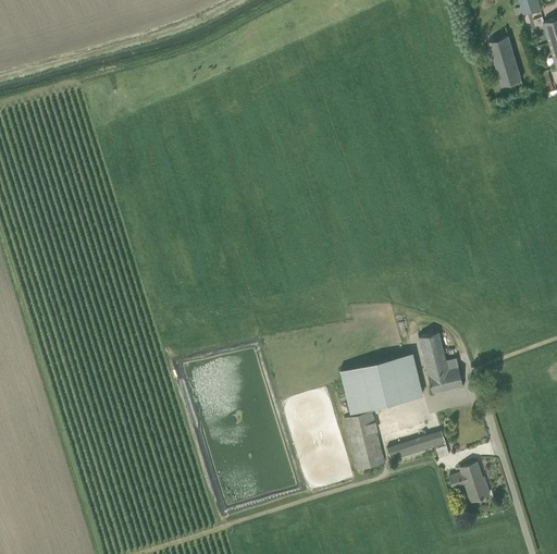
[(541,11),(536,0),(517,0),(522,16),(541,11)]
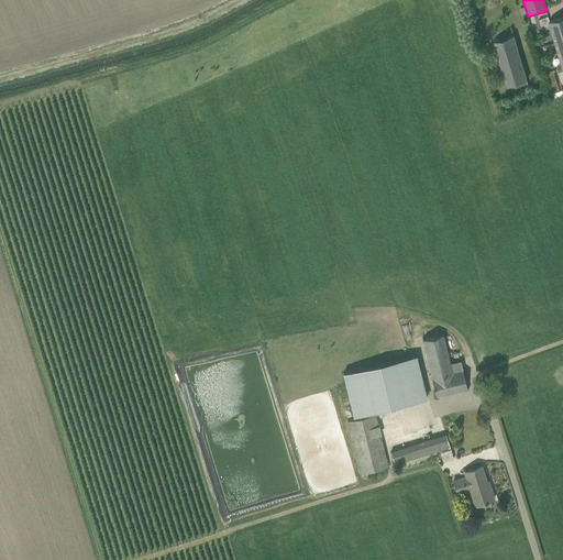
[(556,45),(562,43),(562,20),(550,24),(556,45)]
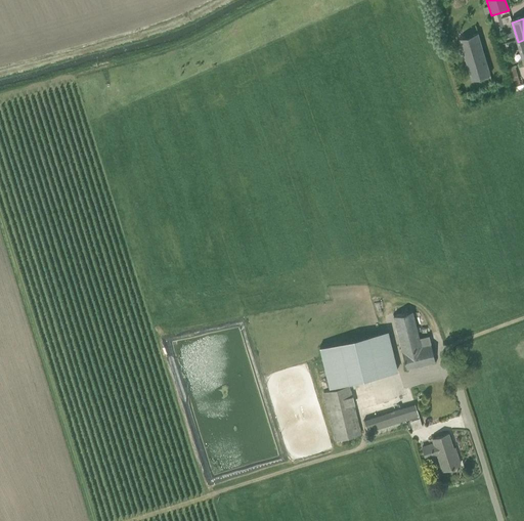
[(460,42),(472,83),(473,83),(490,77),(479,36),(460,42)]
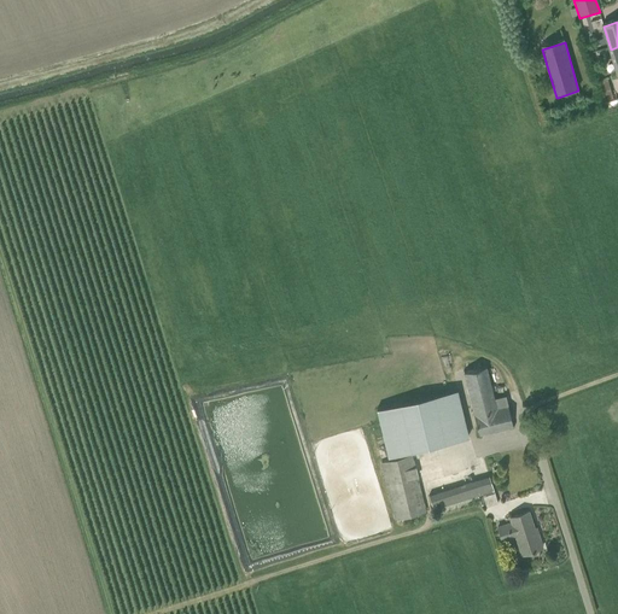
[(610,87),(600,89),(604,105),(613,103),(610,87)]
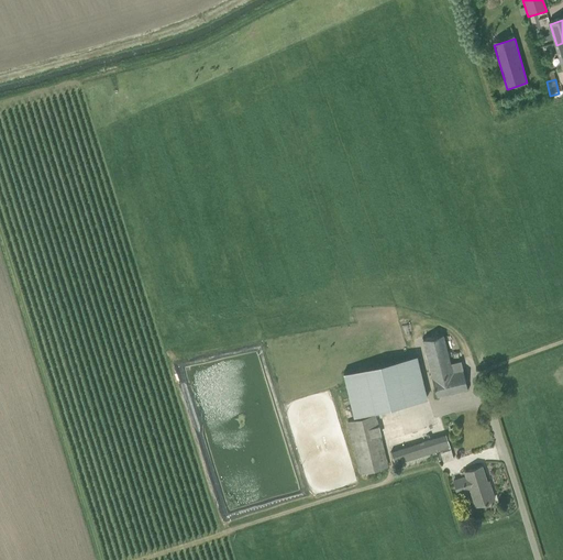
[(461,364),(450,366),(443,338),(422,342),(432,381),(435,398),(435,399),(467,392),(463,373),(461,364)]
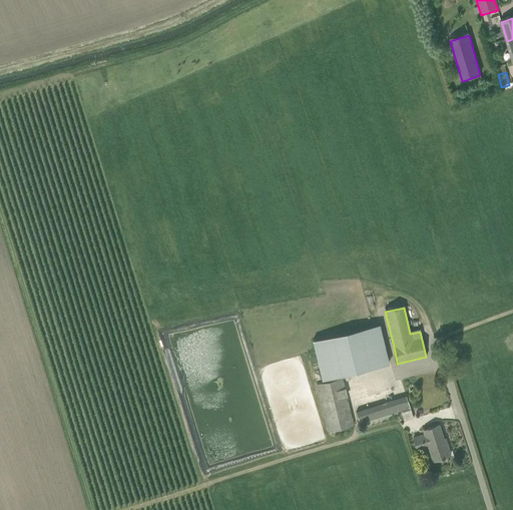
[(322,382),(389,366),(380,327),(313,343),(322,382)]
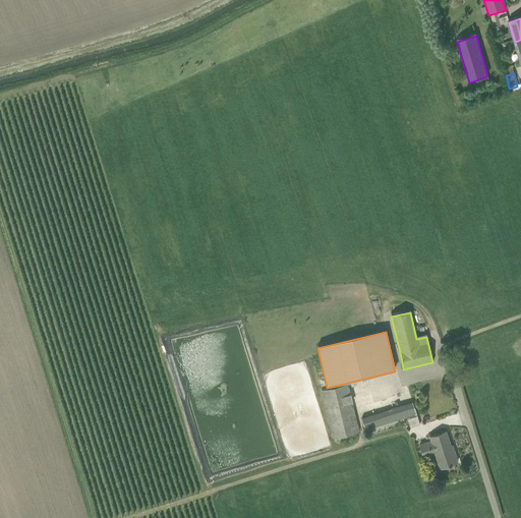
[(347,387),(322,393),(328,417),(353,410),(347,387)]
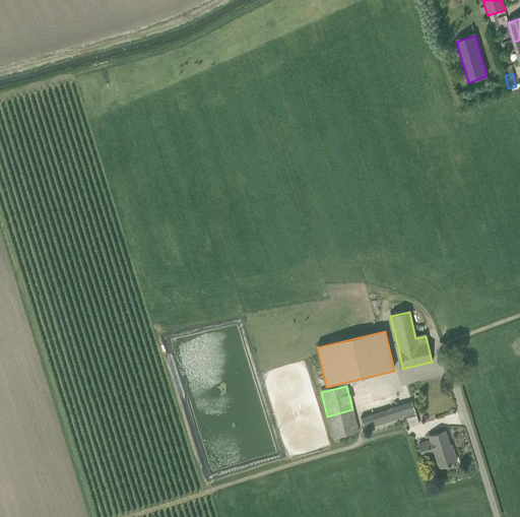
[(414,404),(363,415),(366,429),(406,421),(408,429),(419,426),(414,404)]
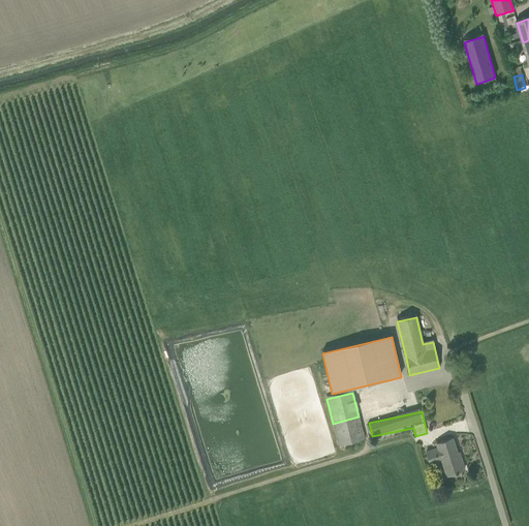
[(365,441),(359,416),(333,424),(339,447),(365,441)]
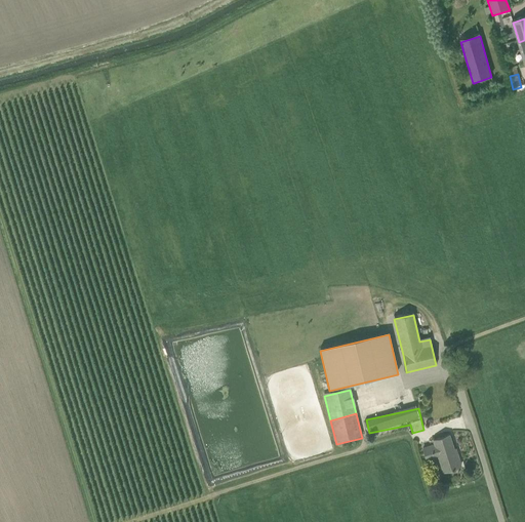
[(444,474),(461,468),(456,456),(455,456),(449,437),(434,442),(435,447),(422,451),(427,462),(439,458),(444,474)]
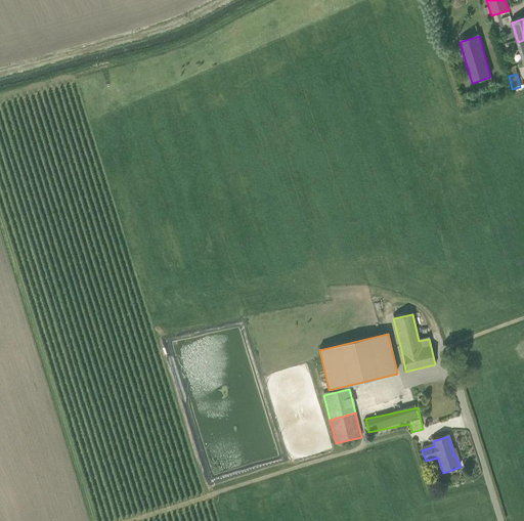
All buildings are outlined.
